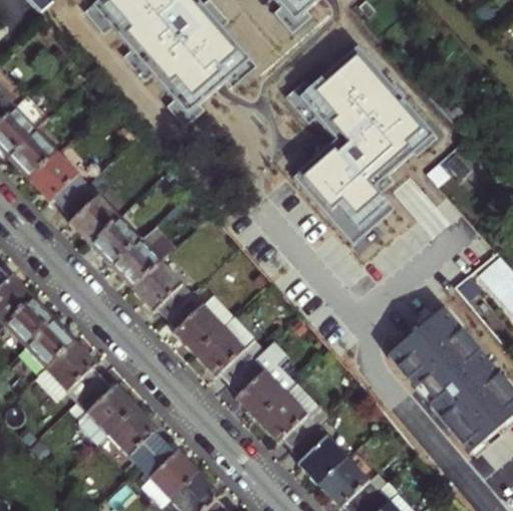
[(32,0),(42,11),(54,1),(53,0),(32,0)]
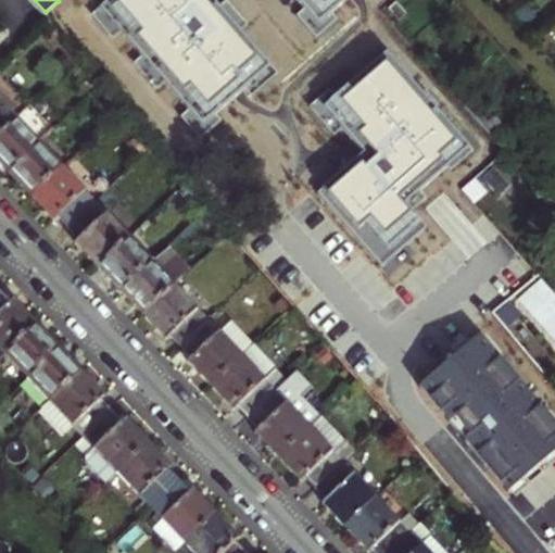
[(270,64),(213,0),(109,0),(99,9),(203,125),(270,64)]
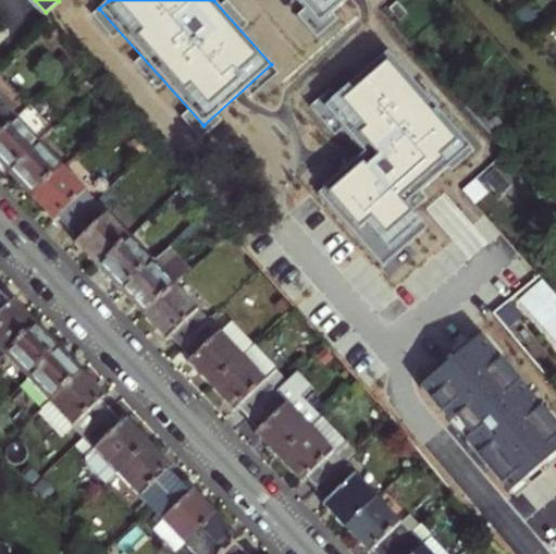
[(298,0),(318,24),(345,0),(298,0)]
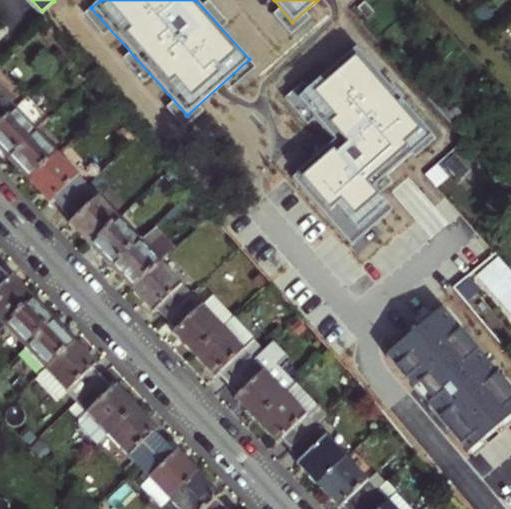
[(380,11),(372,0),(370,0),(362,6),(371,18),(380,11)]
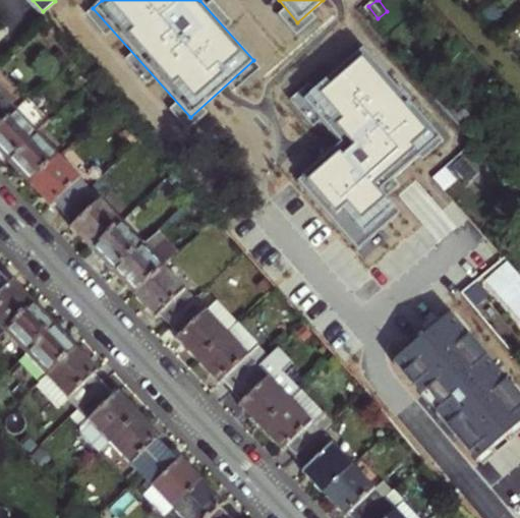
[(440,132),(363,46),(304,99),(343,142),(331,153),(330,152),(298,178),(360,248),(403,210),(383,187),(421,154),(418,151),(440,132)]
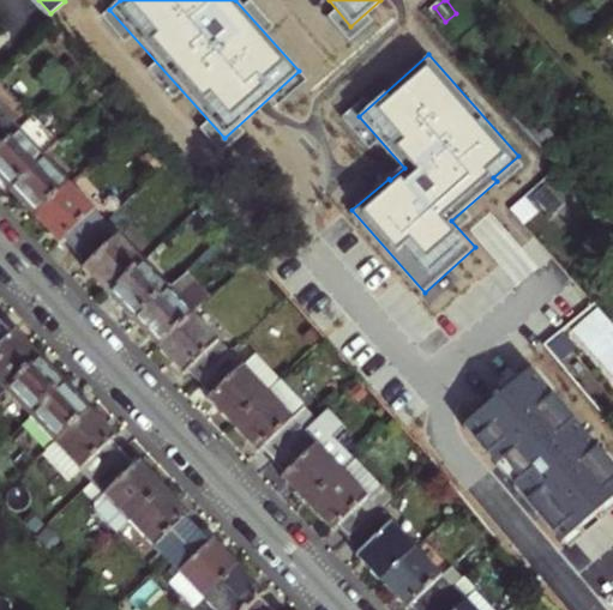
[(60,66),(71,76),(79,67),(70,56),(60,66)]
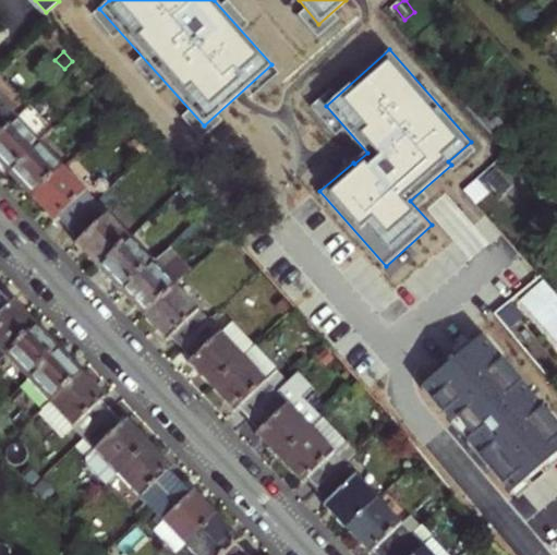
[(0,131),(29,104),(0,72),(0,131)]
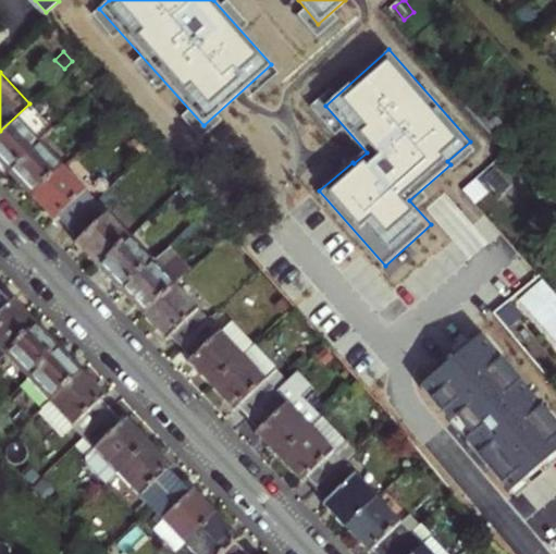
[(0,157),(2,156),(12,165),(39,139),(52,127),(29,103),(0,131),(0,157)]
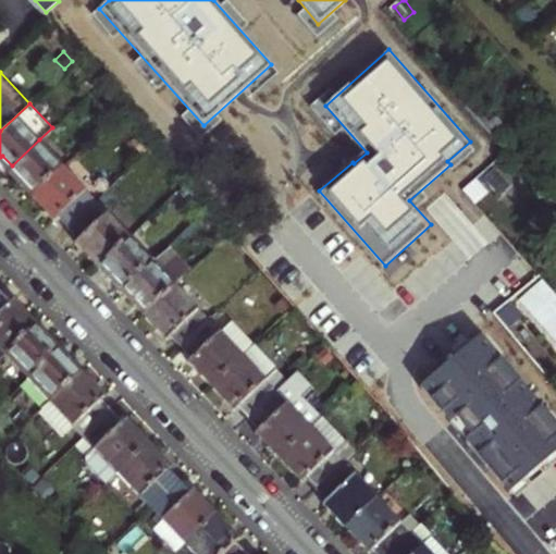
[(484,122),(495,135),(506,125),(495,112),(484,122)]
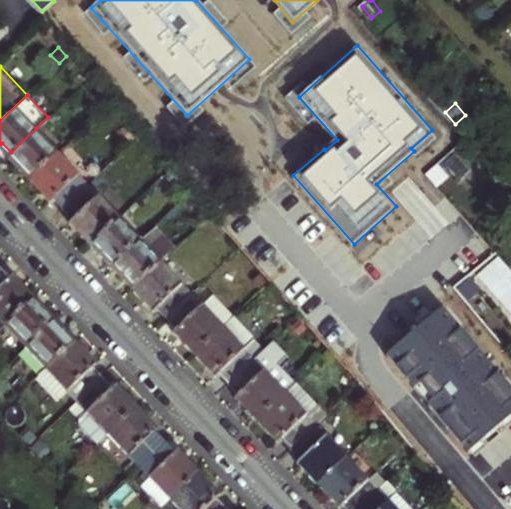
[(132,134),(124,125),(113,136),(121,144),(132,134)]
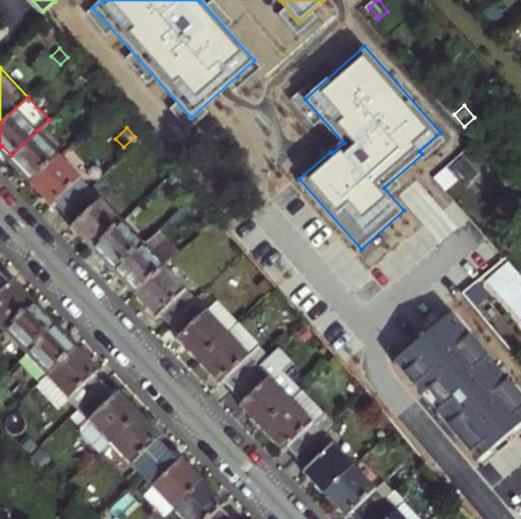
[(16,168),(29,180),(58,152),(37,131),(11,155),(20,165),(16,168)]
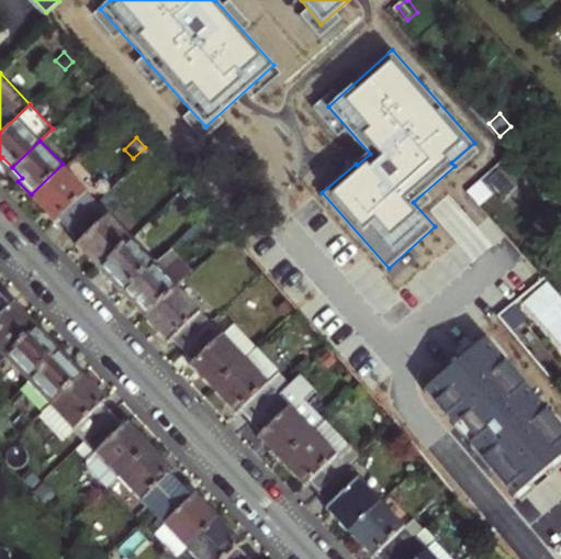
[(0,158),(0,161),(8,170),(12,167),(2,157),(0,158)]
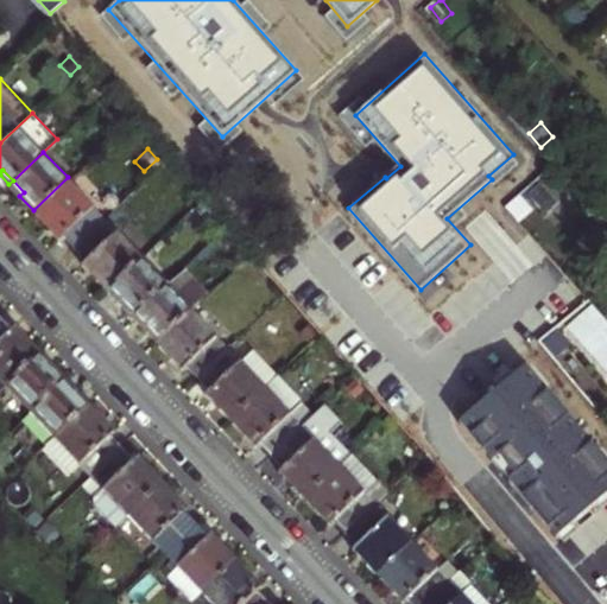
[(62,233),(74,246),(105,216),(68,177),(33,210),(48,226),(51,221),(62,233)]
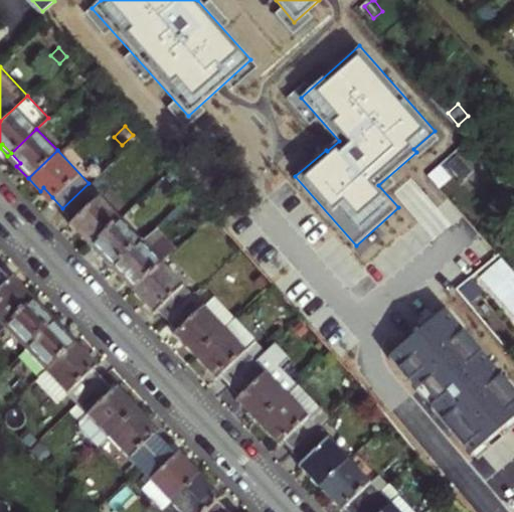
[(489,158),(495,166),(505,157),(499,150),(489,158)]
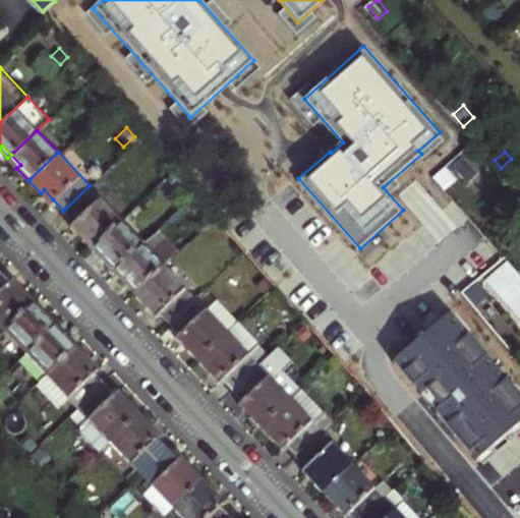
[(16,168),(20,165),(11,155),(7,158),(16,168)]
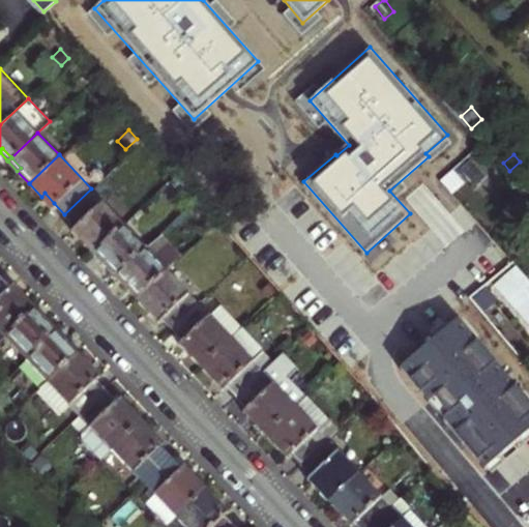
[(441,178),(452,192),(464,180),(453,168),(441,178)]
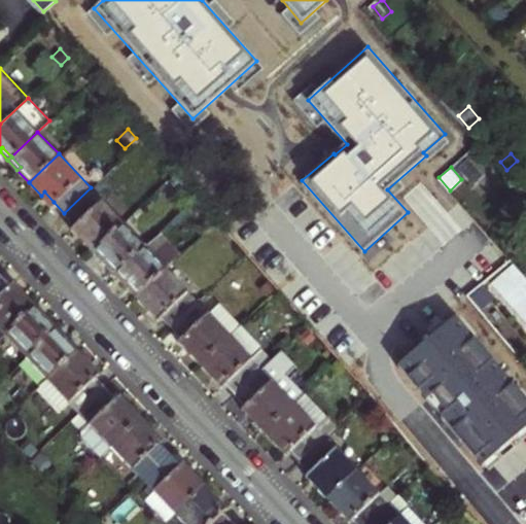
[(171,187),(178,195),(186,188),(179,180),(171,187)]
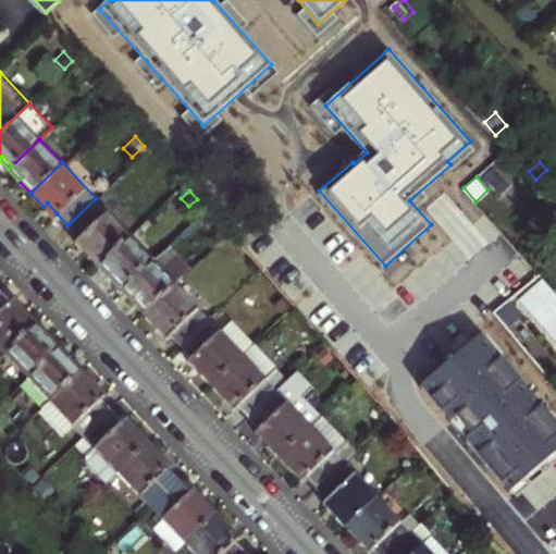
[(85,250),(98,265),(130,234),(96,198),(68,225),(78,236),(88,247),(85,250)]
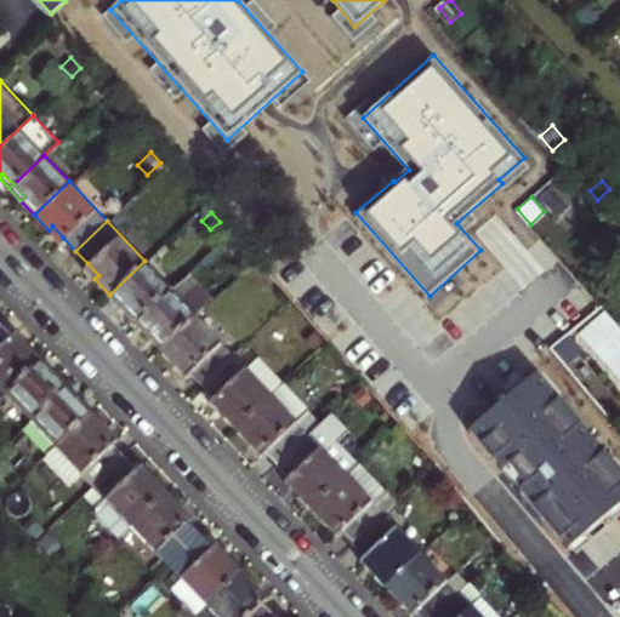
[(52,226),(49,230),(60,241),(63,238),(52,226)]
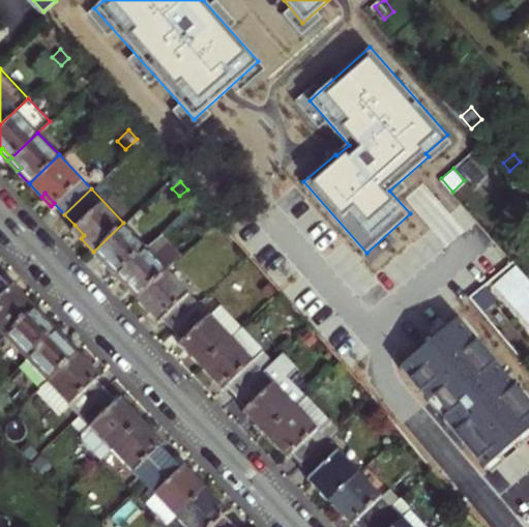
[(109,261),(118,270),(145,245),(123,223),(93,252),(106,264),(109,261)]
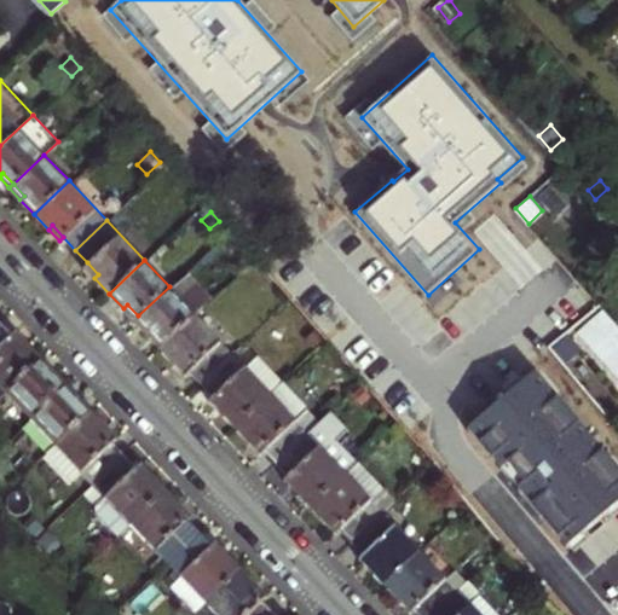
[(84,266),(94,278),(98,274),(87,262),(84,266)]
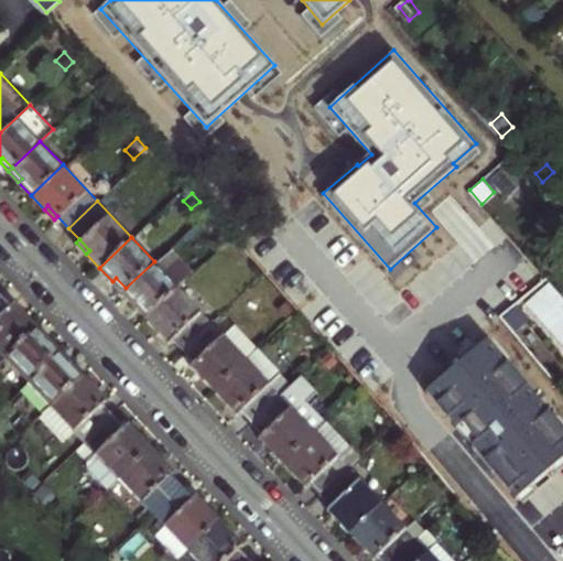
[(176,284),(154,261),(126,288),(136,298),(132,302),(144,315),(176,284)]
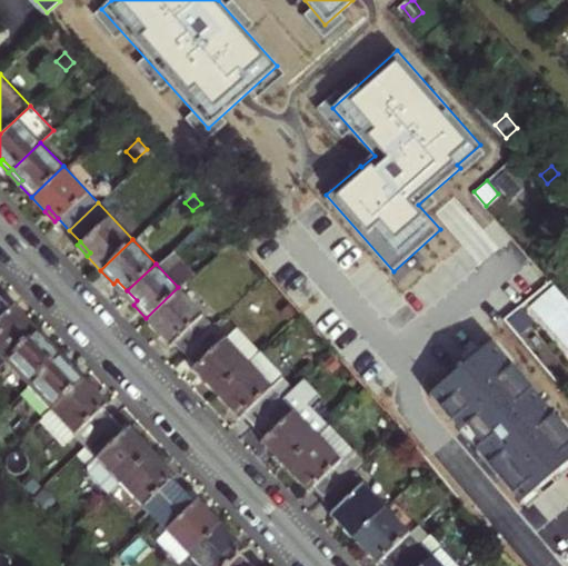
[(113,284),(123,294),(127,290),(117,280),(113,284)]
